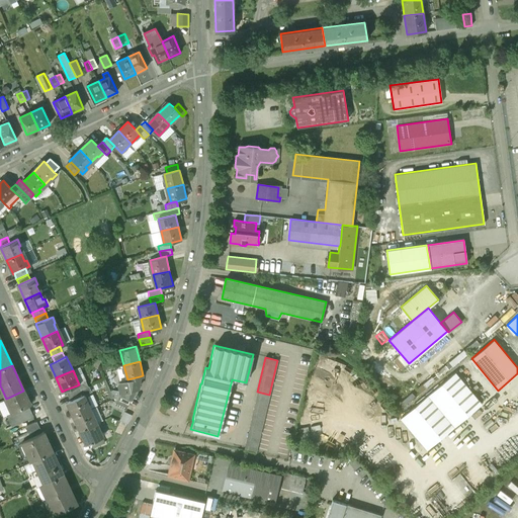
[(455,371),(401,418),(427,450),(483,404),(455,371)]
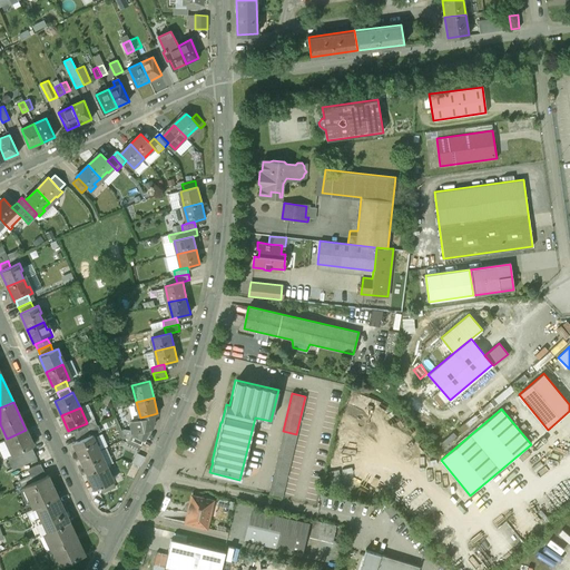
[(140,418),(133,420),(135,432),(153,428),(154,414),(140,418)]
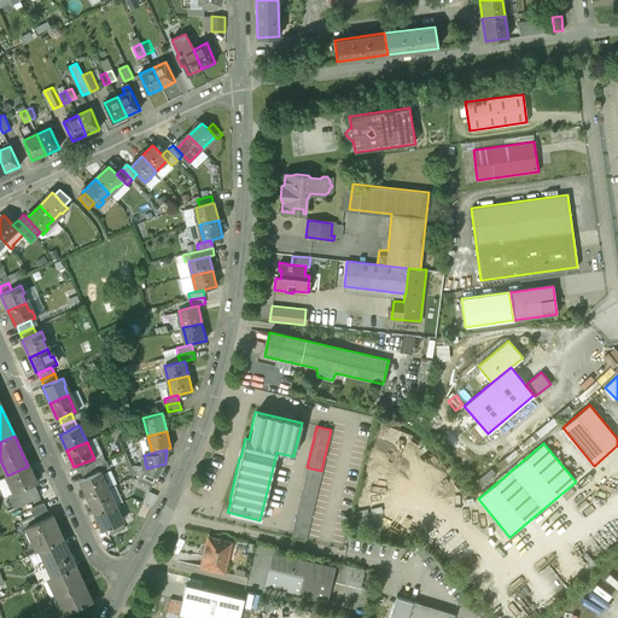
[(92,460),(79,465),(81,472),(94,466),(92,460)]
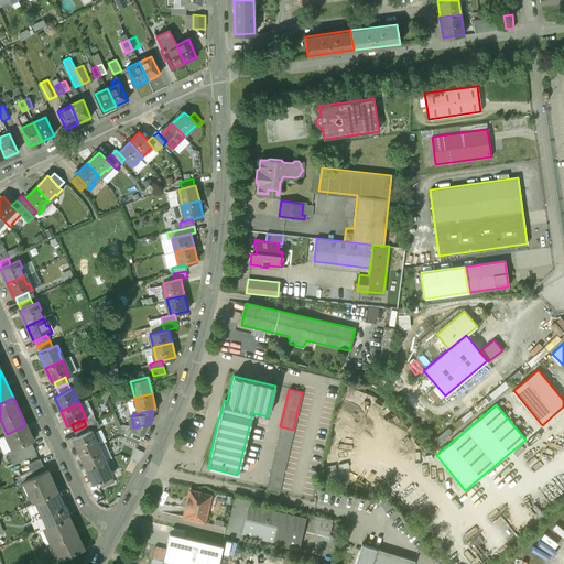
[(25,425),(7,434),(13,449),(31,441),(33,440),(25,425)]
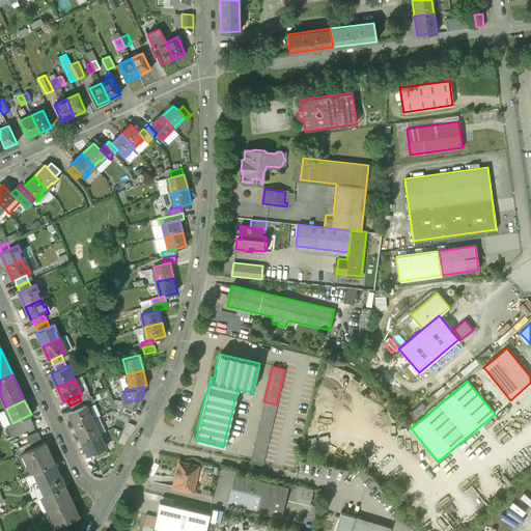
[(81,400),(70,406),(73,411),(84,406),(81,400)]
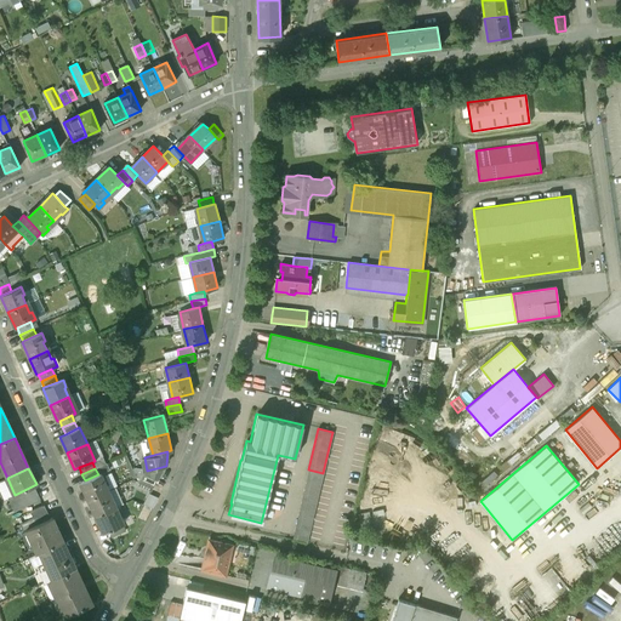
[(308,469),(292,540),(307,542),(323,473),(308,469)]
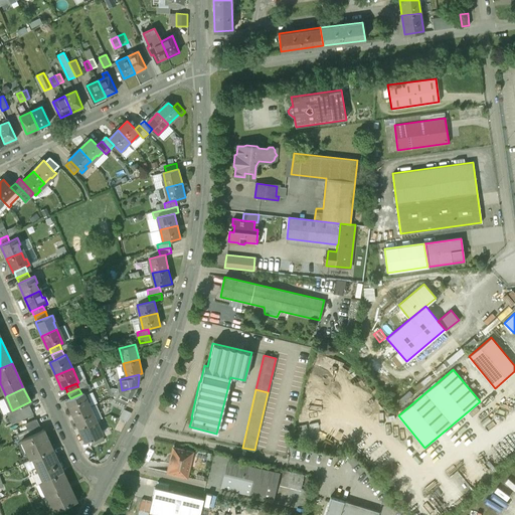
[(130,396),(119,391),(117,397),(128,401),(130,396)]
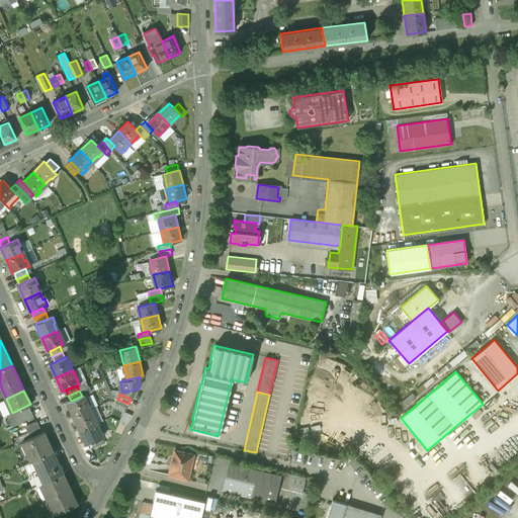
[(71,401),(67,403),(74,417),(90,409),(84,396),(71,401)]
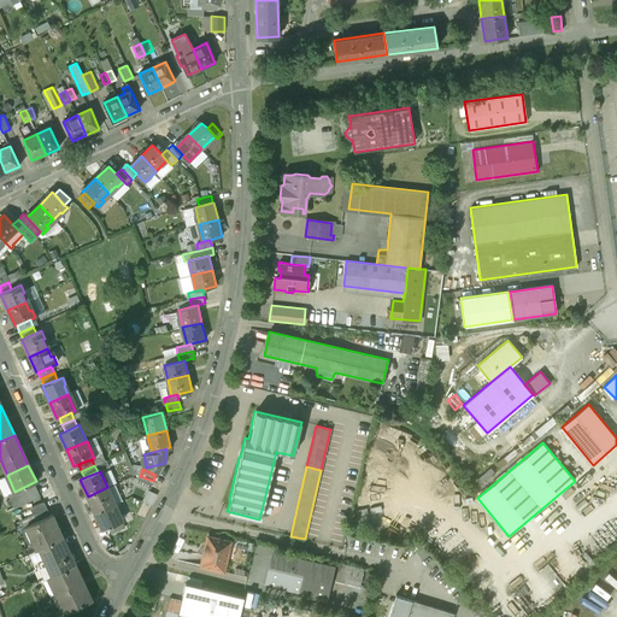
[(153,481),(140,476),(136,482),(150,488),(153,481)]
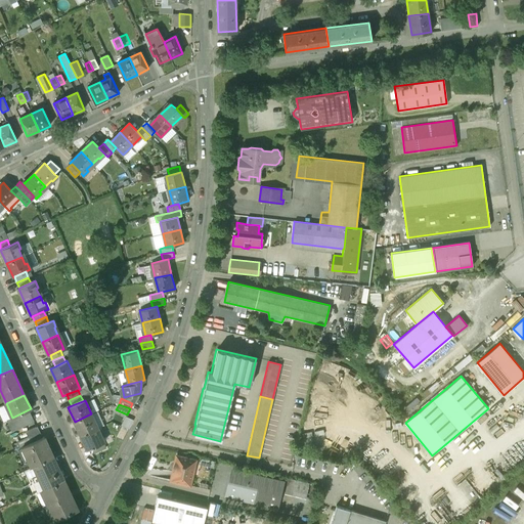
[(12,418),(6,420),(11,431),(34,421),(29,409),(12,418)]
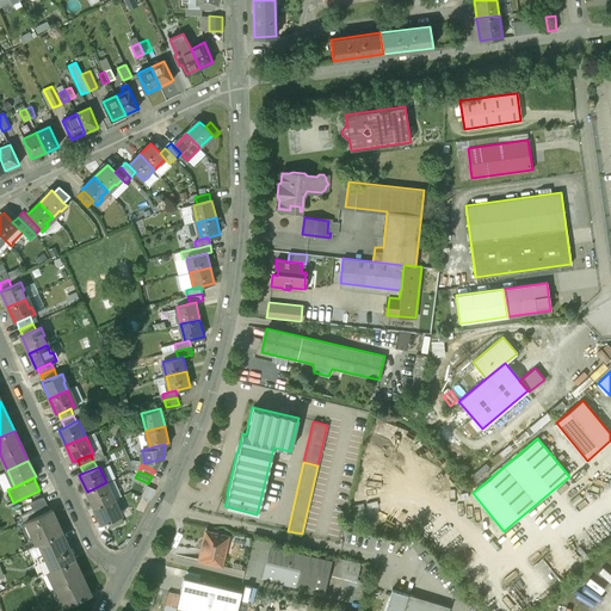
[(106,482),(87,492),(94,508),(113,499),(111,499),(107,491),(110,491),(106,482)]
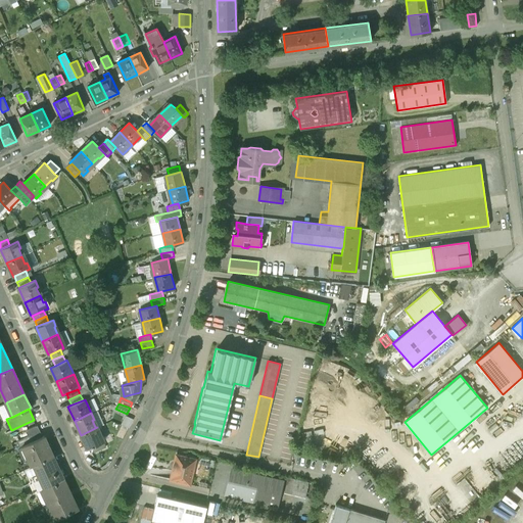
[(128,415),(124,423),(131,426),(135,418),(128,415)]
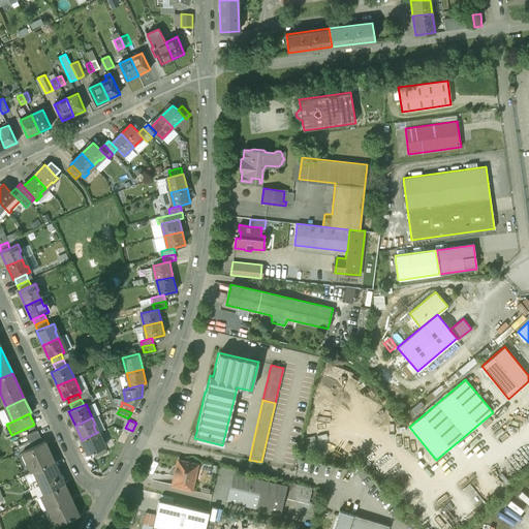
[(36,430),(25,435),(28,441),(39,436),(36,430)]
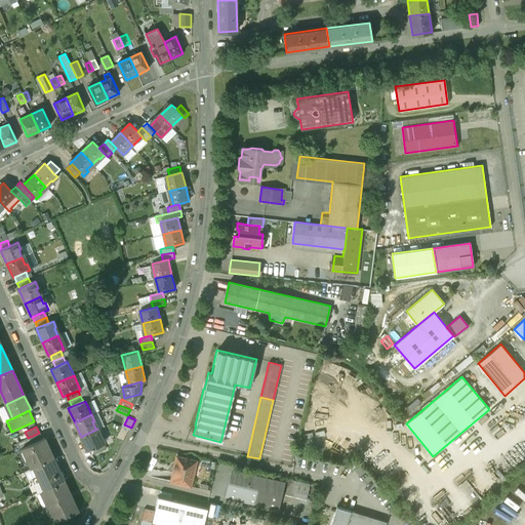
[(97,429),(81,437),(87,450),(92,448),(104,443),(105,443),(104,442),(102,443),(98,436),(101,435),(97,429)]
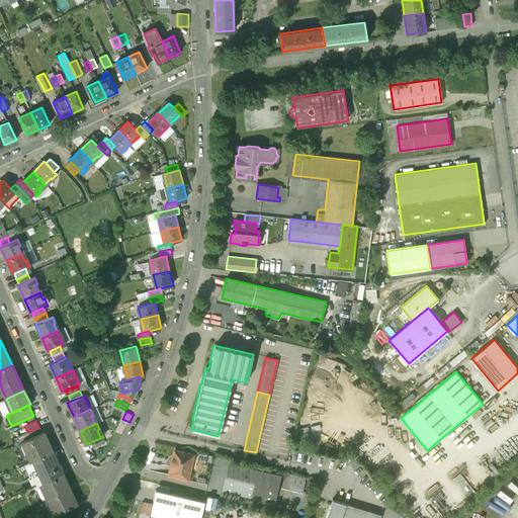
[(38,427),(27,432),(29,437),(40,432),(38,427)]
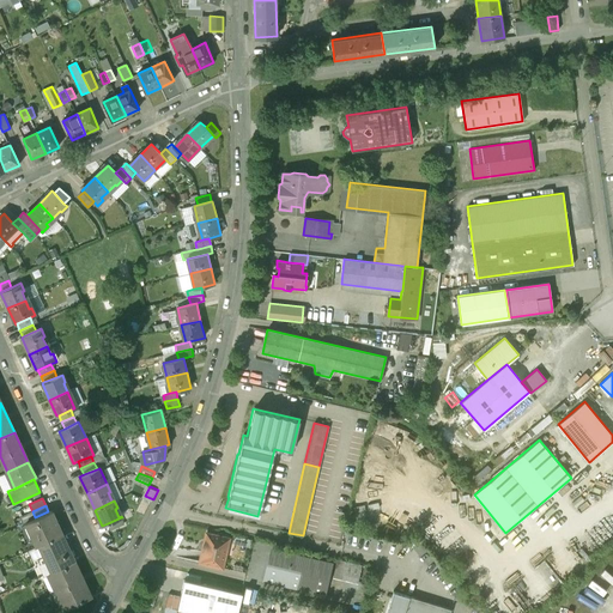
[(35,517),(25,522),(25,523),(29,522),(34,534),(31,535),(36,546),(42,544),(62,534),(50,510),(48,511),(35,517)]
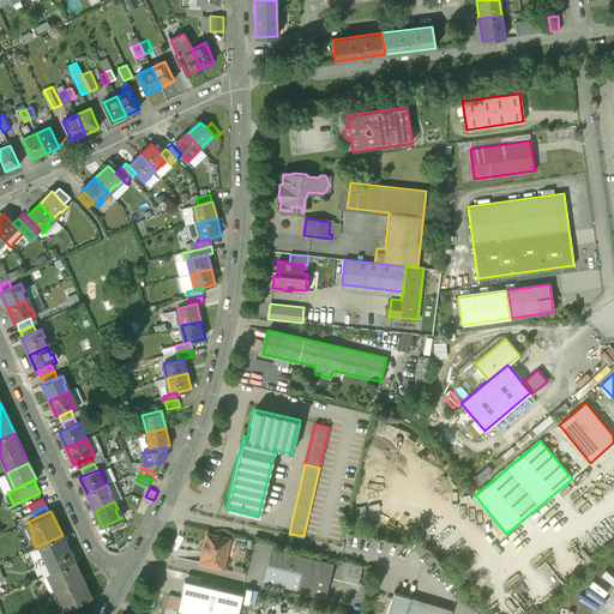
[(32,512),(19,518),(23,524),(25,523),(35,518),(32,512)]
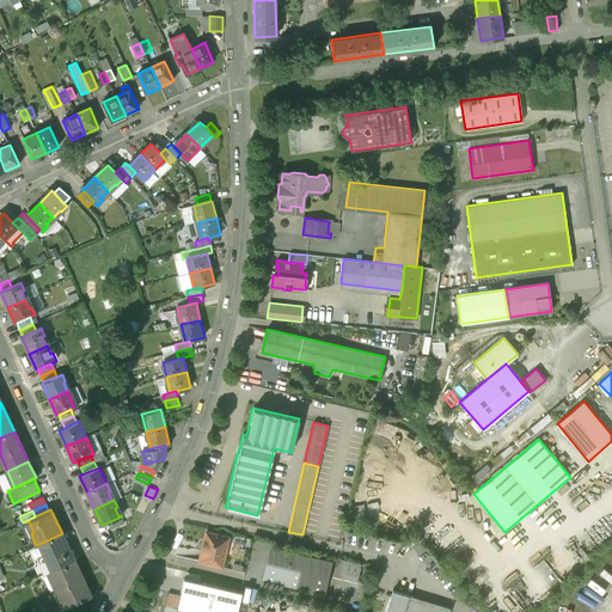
[(121,516),(108,522),(110,530),(123,524),(121,516)]
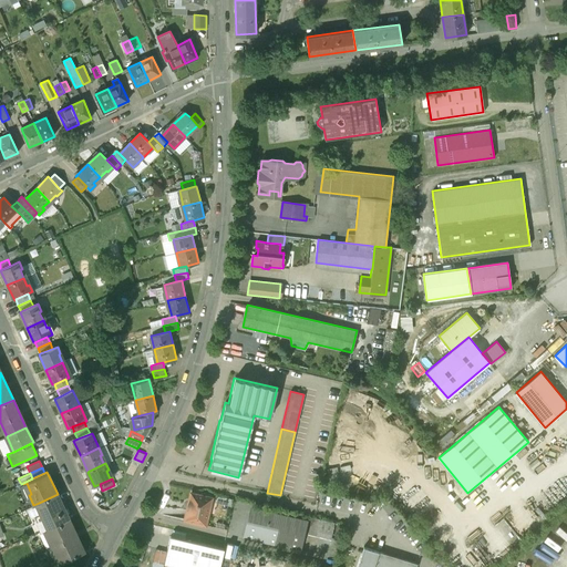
[(212,497),(191,493),(185,519),(205,524),(212,497)]
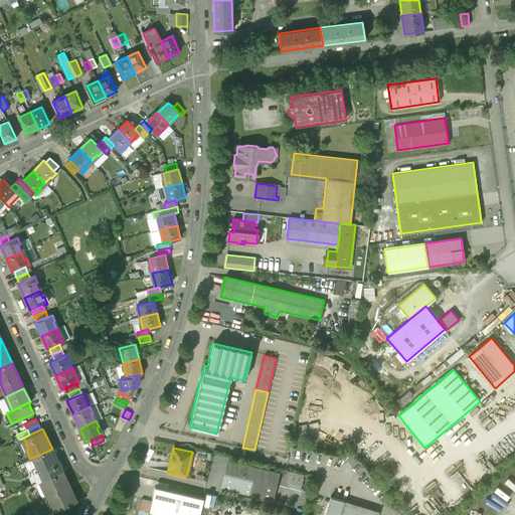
[(52,449),(35,457),(36,459),(24,465),(33,484),(39,481),(62,471),(52,449)]
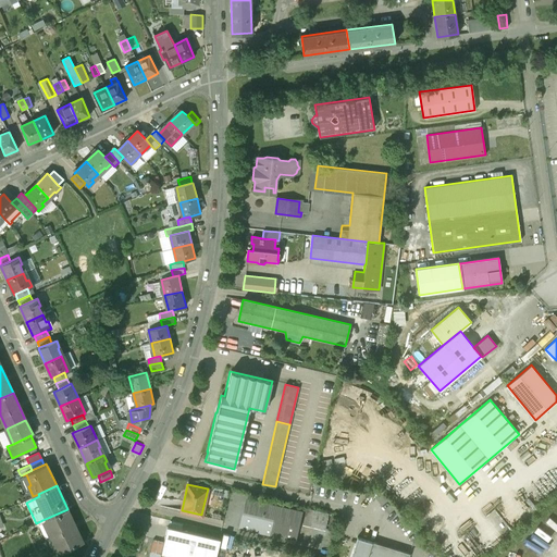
[(299,512),(247,500),(240,525),(293,537),(299,512)]
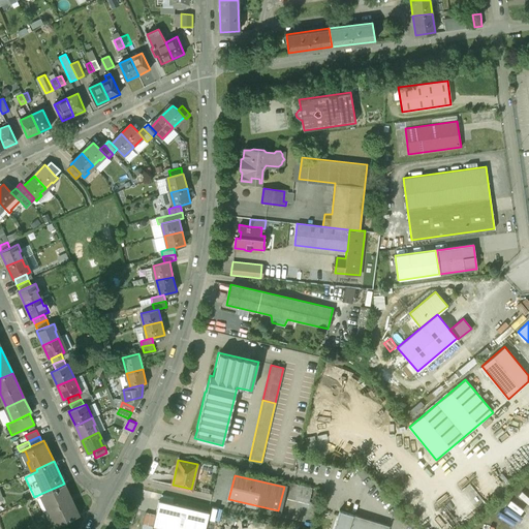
[(294,480),(290,497),(312,502),(316,487),(294,480)]
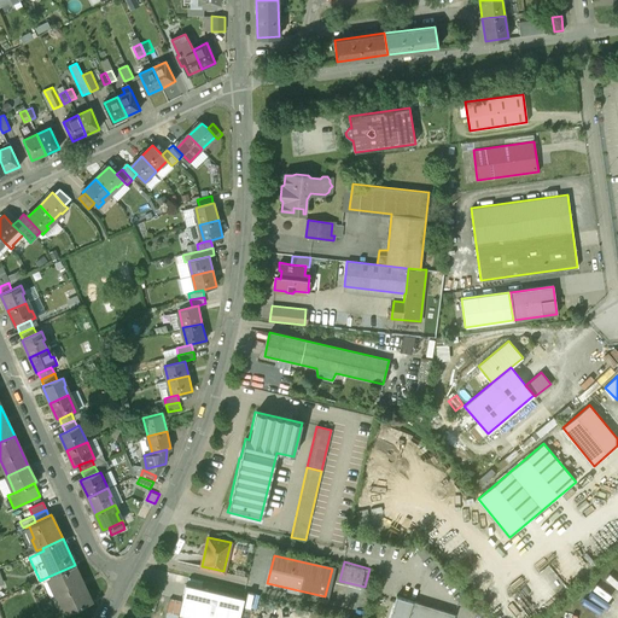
[(75,565),(47,577),(64,613),(91,601),(75,565)]
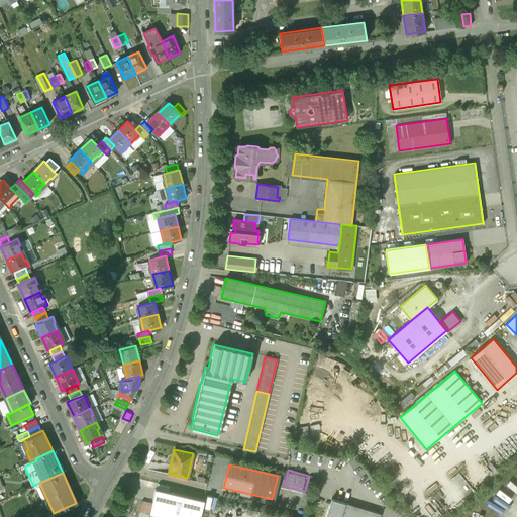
[(516,474),(494,493),(504,506),(516,495),(516,474)]
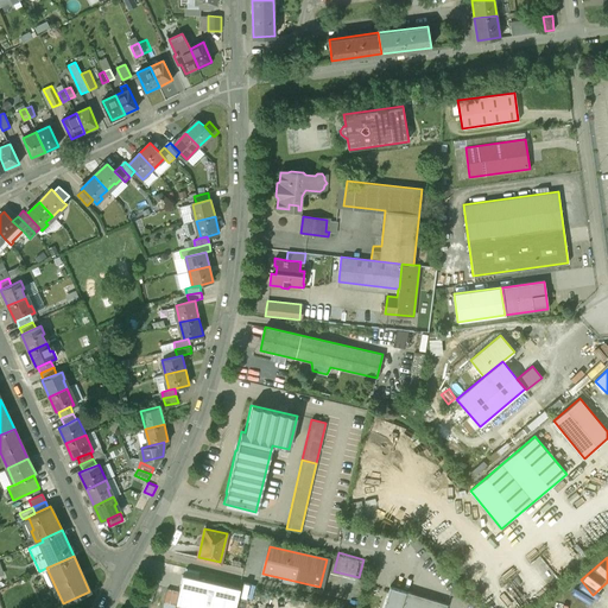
[(234,607),(240,588),(183,575),(176,603),(196,607),(234,607)]
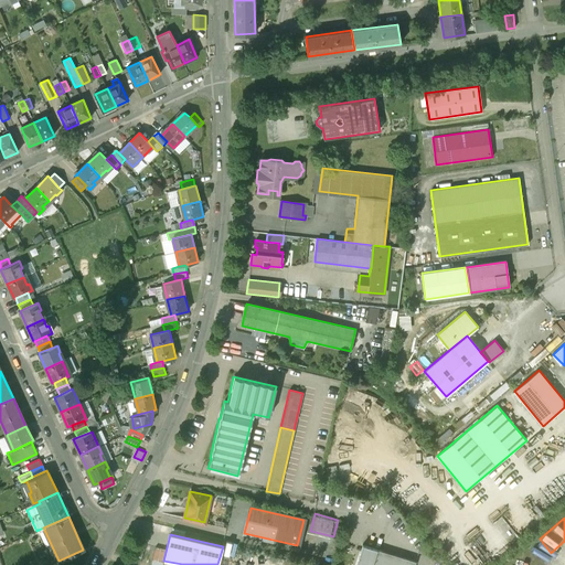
[(414,564),(416,562),(362,545),(355,564),(414,564)]
